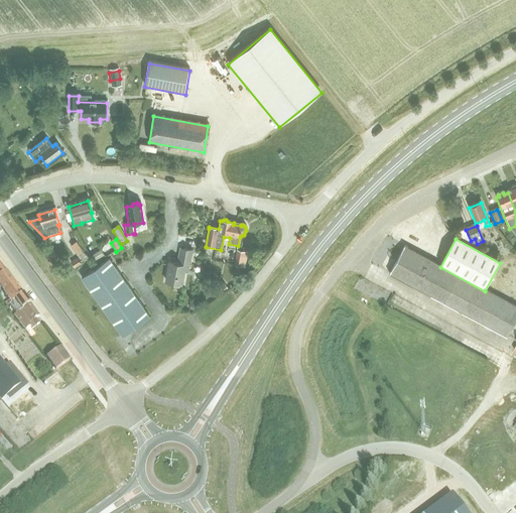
[(76,256),(81,253),(75,245),(70,248),(76,256)]
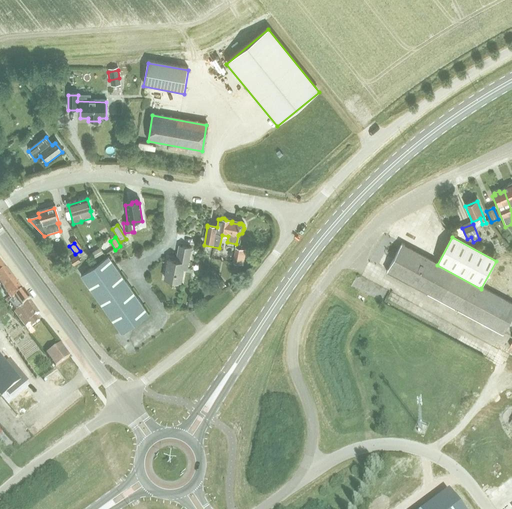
[(187,271),(191,250),(179,247),(176,263),(168,261),(164,281),(180,284),(183,271),(187,271)]
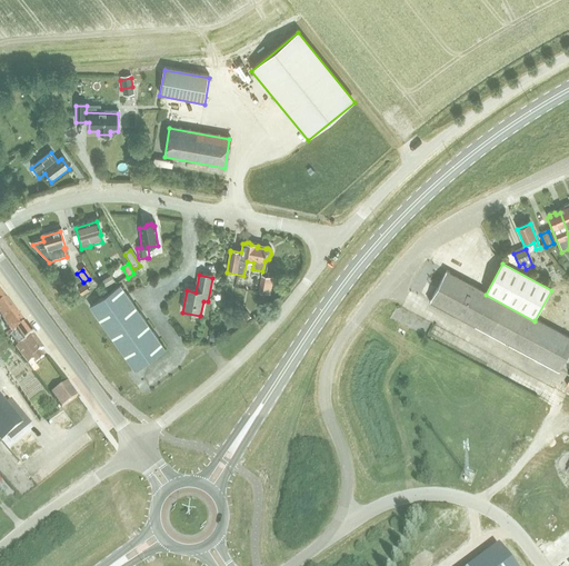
[(111,278),(100,285),(103,290),(115,284),(111,278)]
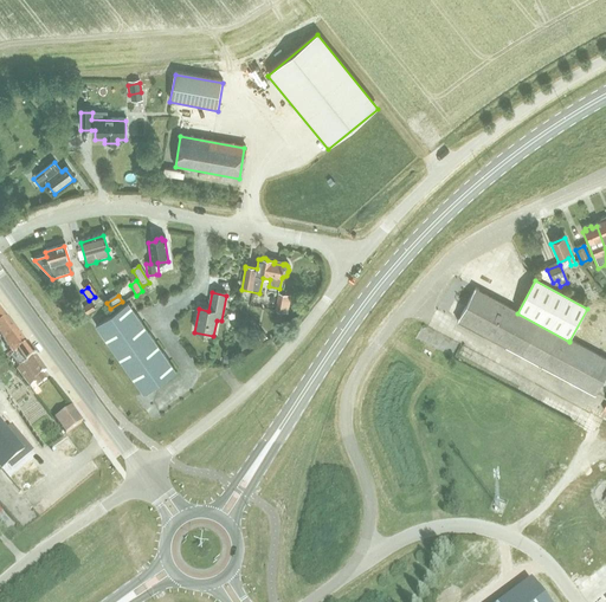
[(291,298),(278,296),(275,314),(288,316),(291,298)]
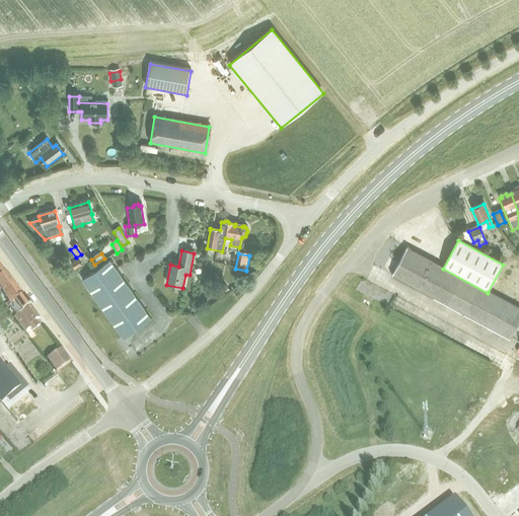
[(73,272),(80,267),(77,262),(70,267),(73,272)]
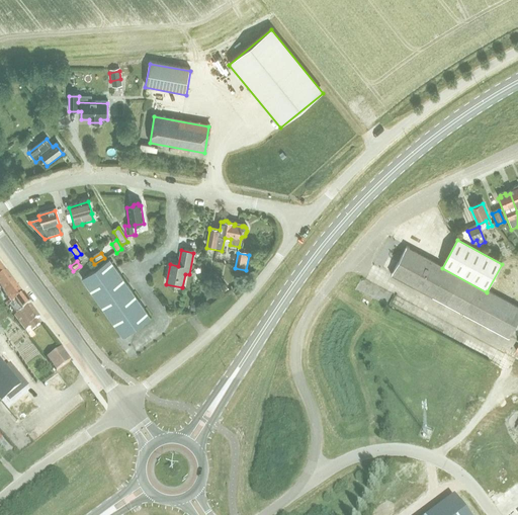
[(121,339),(149,320),(108,261),(81,280),(121,339)]
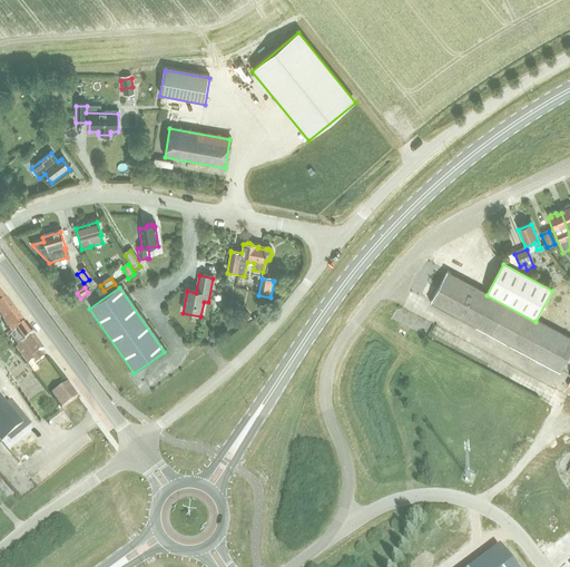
[(490,335),(505,306),(477,290),(461,320),(490,335)]
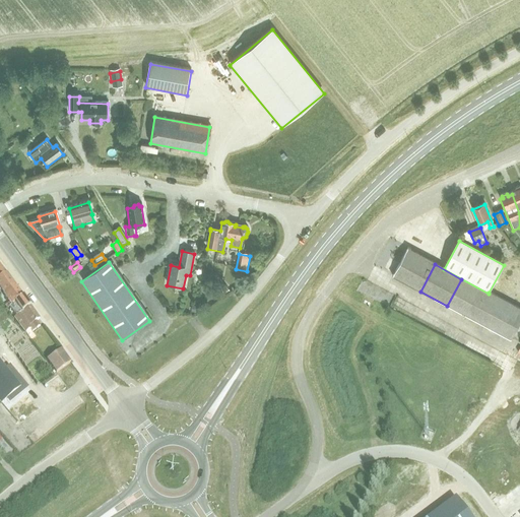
[(6,276),(0,280),(0,292),(4,298),(4,299),(10,307),(5,310),(6,313),(9,311),(23,301),(6,276)]
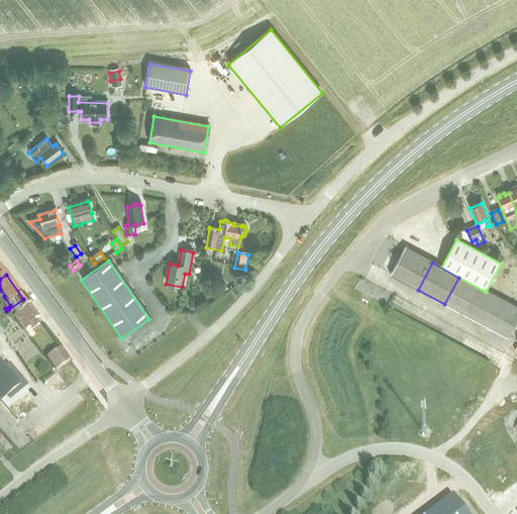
[(472,318),(486,292),(458,278),(444,304),(472,318)]
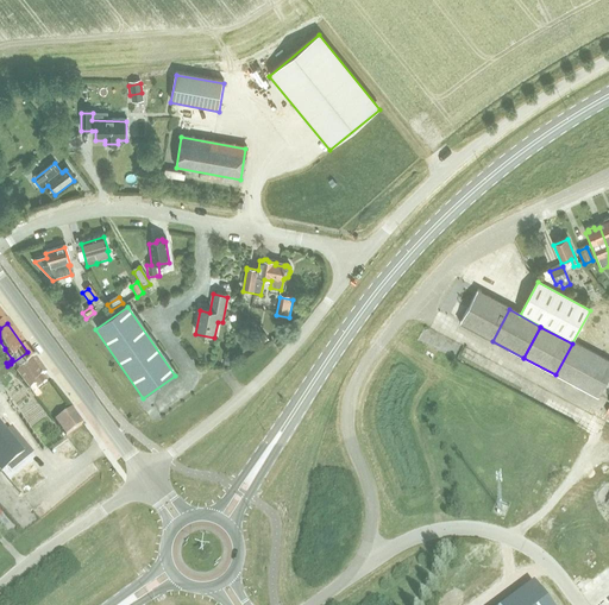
[(263,334),(259,340),(265,345),(270,339),(263,334)]
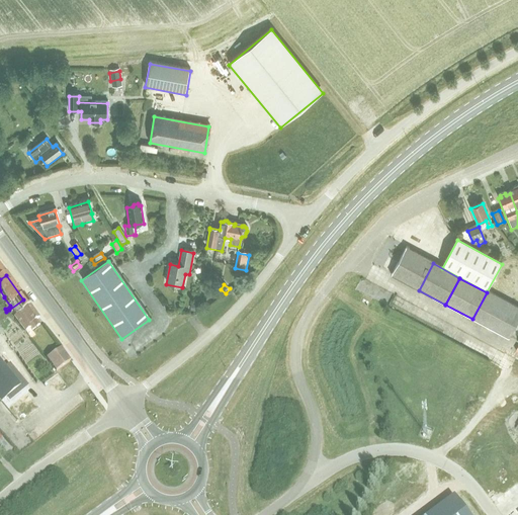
[(517,321),(517,309),(487,292),(472,319),(508,339),(517,321)]
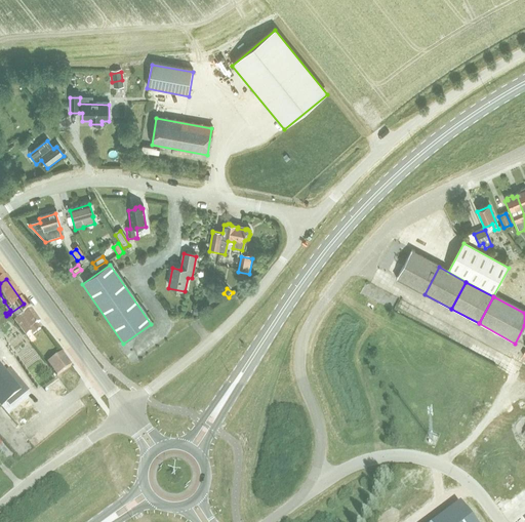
[(24,304),(9,314),(15,324),(31,313),(24,304)]
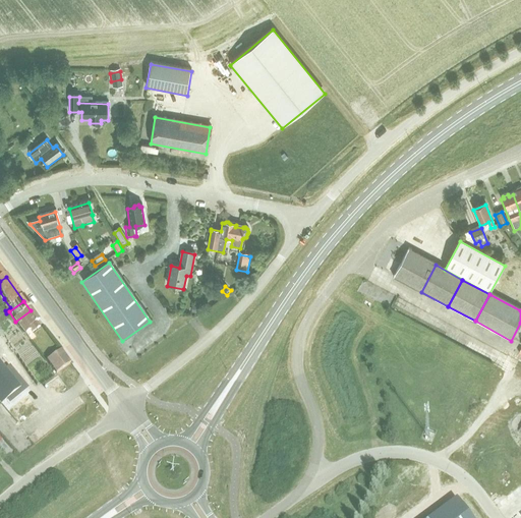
[(31,310),(15,322),(14,323),(25,338),(31,334),(33,337),(41,331),(37,326),(40,324),(31,310)]
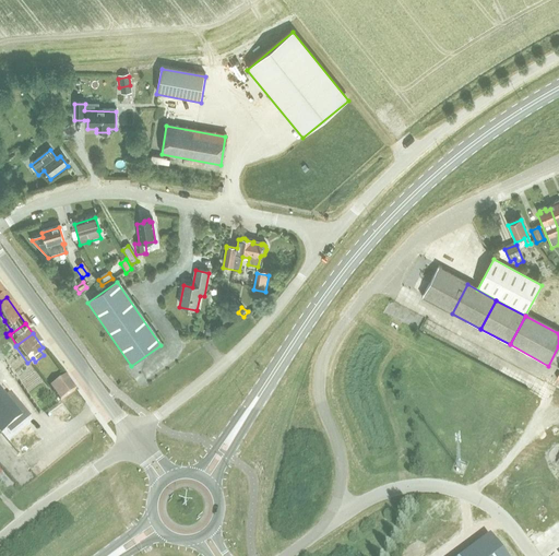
[(58,404),(73,393),(63,380),(49,391),(58,404)]
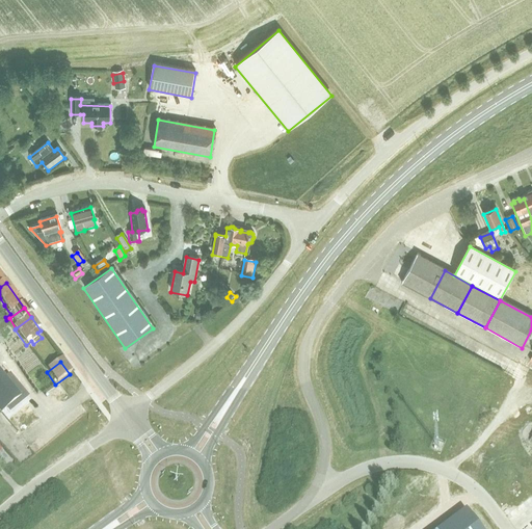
[(0,416),(0,417),(21,400),(0,374),(0,416)]
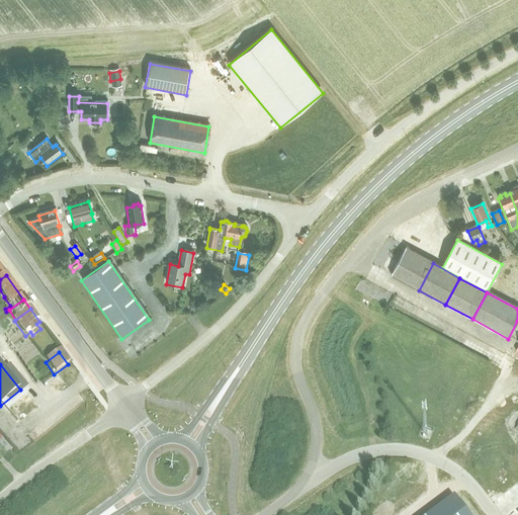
[(465,514),(454,500),(433,514),(465,514)]
